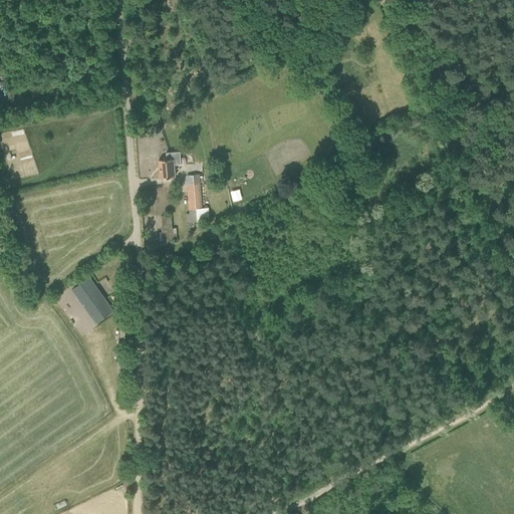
[(174,159),(159,160),(161,178),(176,176),(175,165),(194,163),(194,153),(173,155),(174,159)]
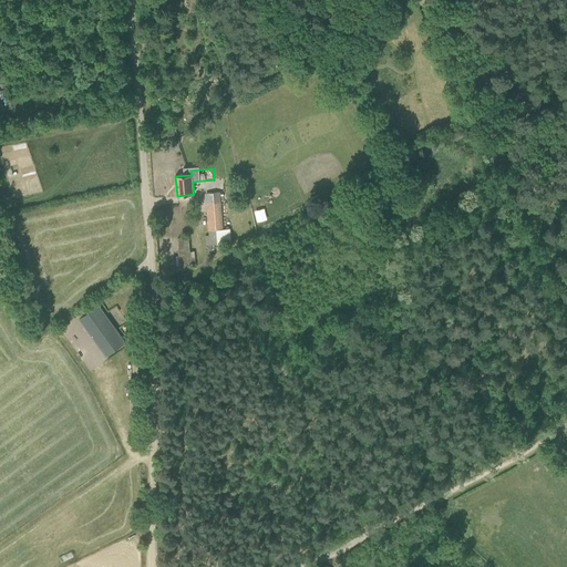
[(206,245),(232,243),(230,228),(224,229),(220,192),(206,193),(209,235),(205,235),(206,245)]
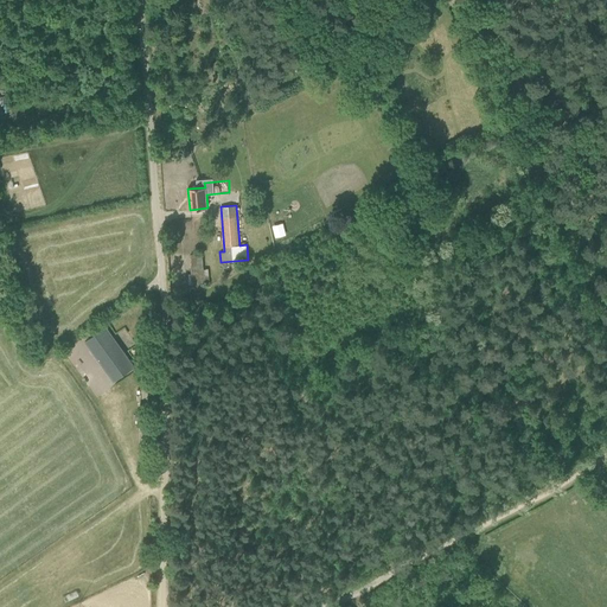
[(203,253),(190,253),(191,281),(210,281),(209,268),(204,268),(203,253)]
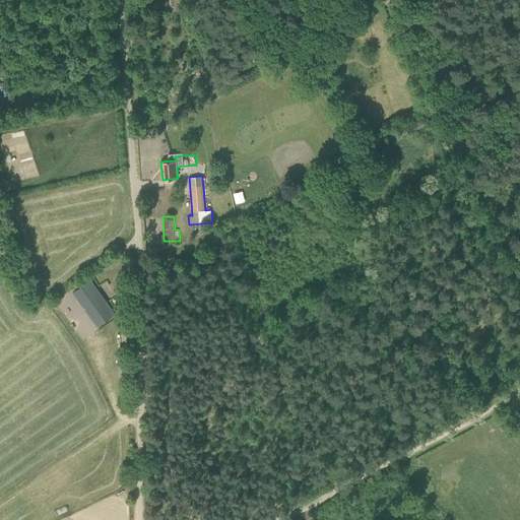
[(73,293),(98,327),(115,314),(90,280),(73,293)]
